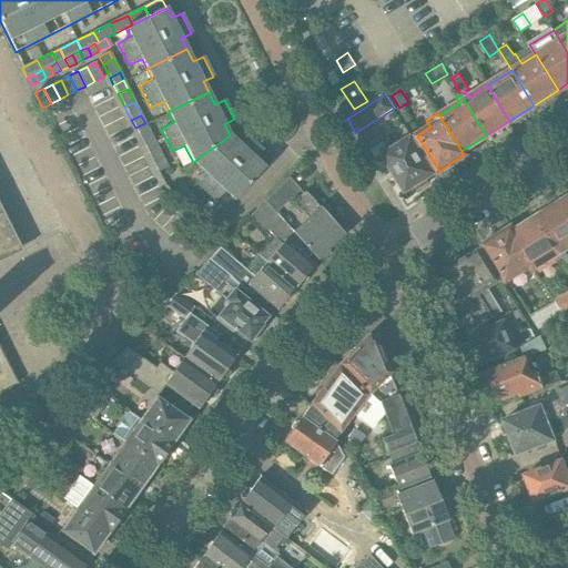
[(135,128),(140,135),(149,131),(145,123),(135,128)]
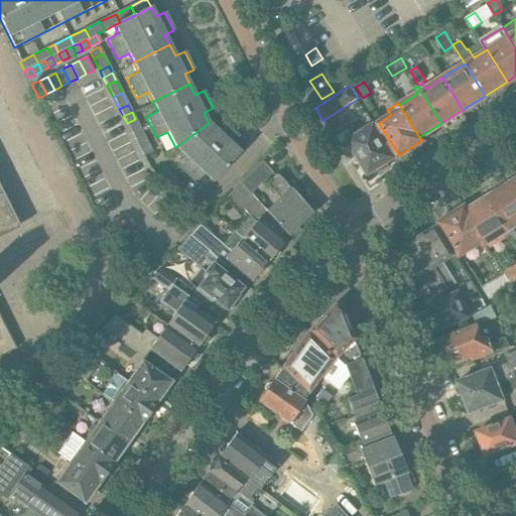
[(127,123),(133,136),(142,131),(135,119),(127,123)]
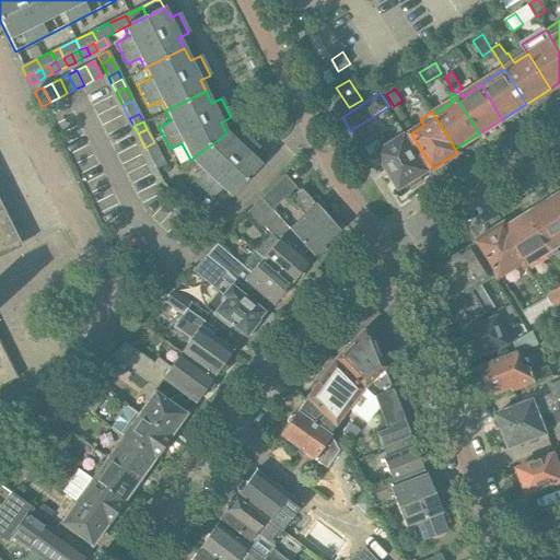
[(403,130),(374,148),(400,189),(409,183),(411,187),(422,182),(419,177),(428,171),(417,152),(403,130)]
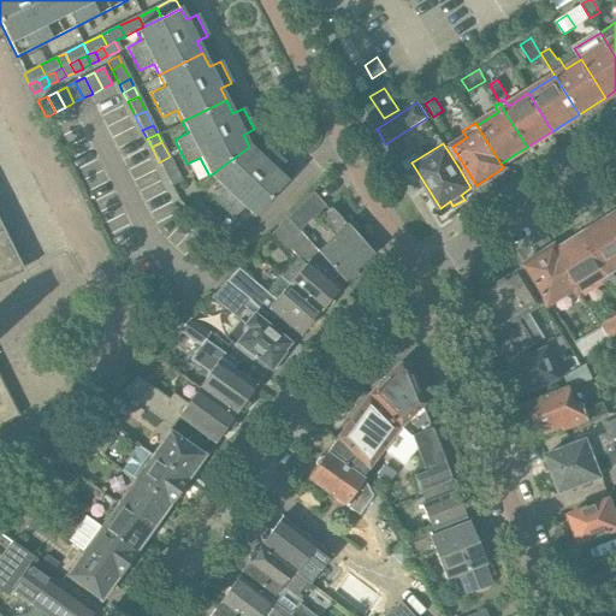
[(209,176),(224,190),(215,199),(217,201),(235,218),(244,207),(254,217),(286,182),(277,172),(284,164),(267,147),(259,155),(249,147),(209,176)]
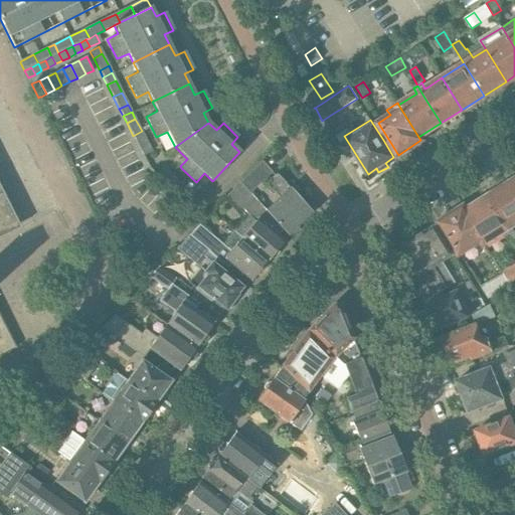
[(133,136),(139,148),(148,143),(142,131),(133,136)]
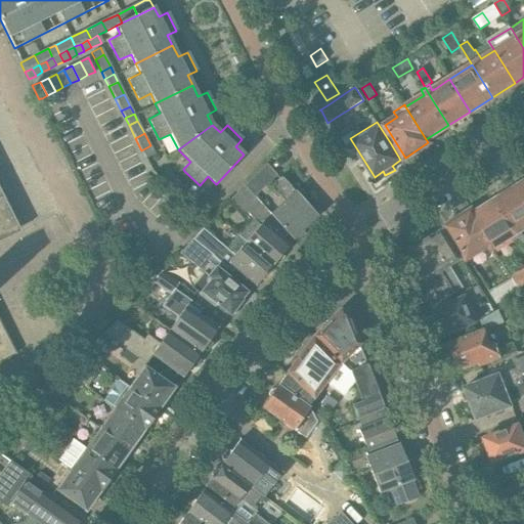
[(141,150),(145,158),(154,153),(150,145),(141,150)]
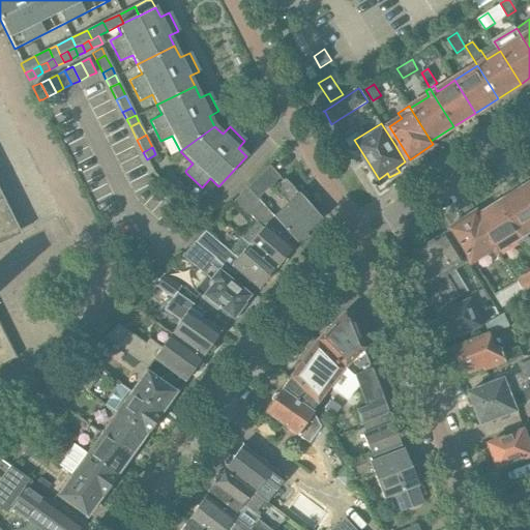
[(269,166),(247,187),(257,199),(280,177),(269,166)]
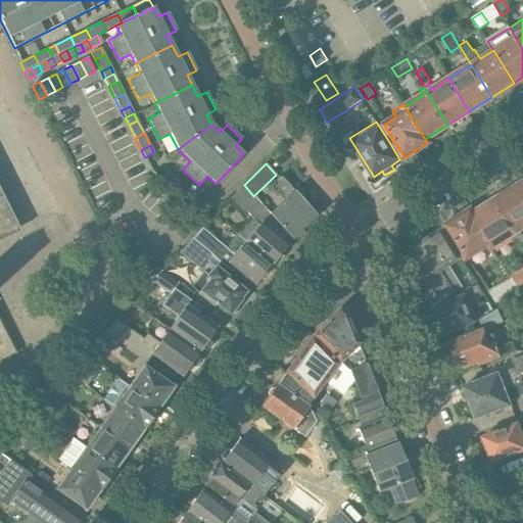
[(173,177),(167,171),(160,178),(167,184),(173,177)]
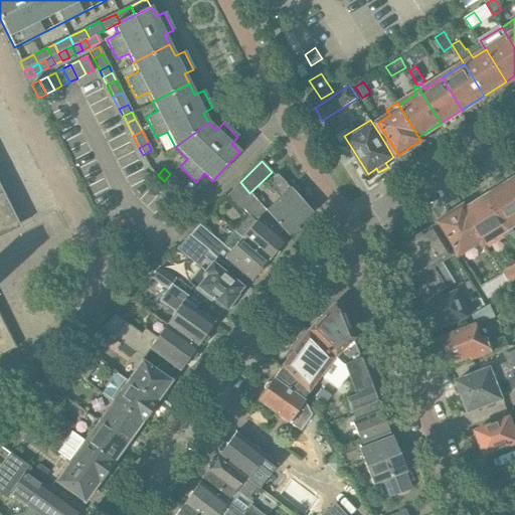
[(279,198),(265,211),(283,229),(289,236),(290,234),(292,236),(299,229),(297,227),(312,213),(277,173),(266,183),(279,198)]
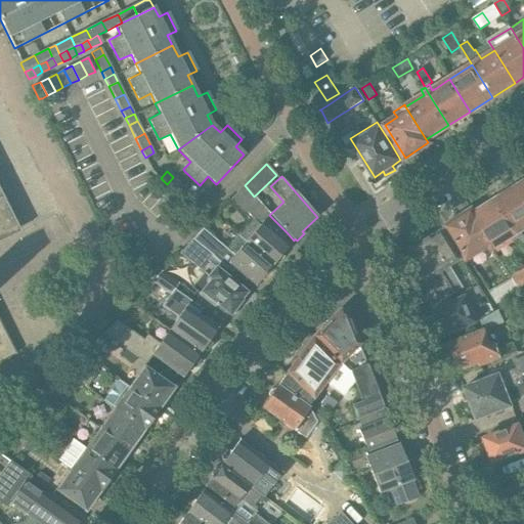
[(167,184),(177,193),(183,186),(173,177),(167,184)]
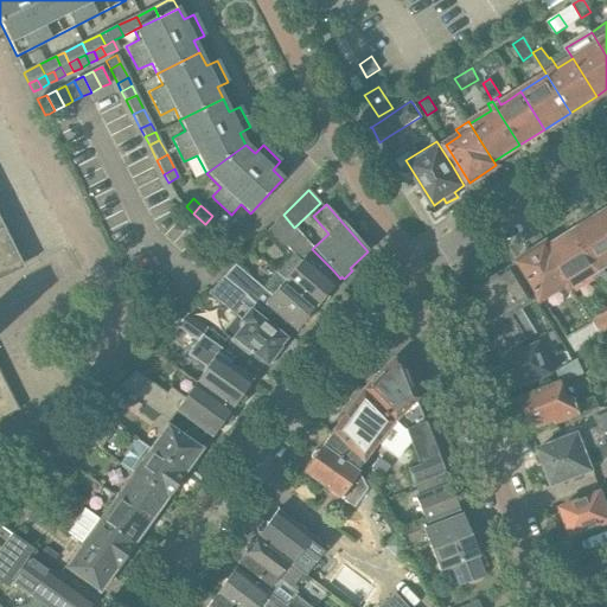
[(283,215),(266,232),(282,249),(286,246),(300,262),(285,280),(301,294),(317,307),(319,304),(321,306),(328,298),(326,295),(337,283),(328,276),(333,270),(312,249),(311,249),(299,234),(298,234),(293,229),(294,228),(283,215)]
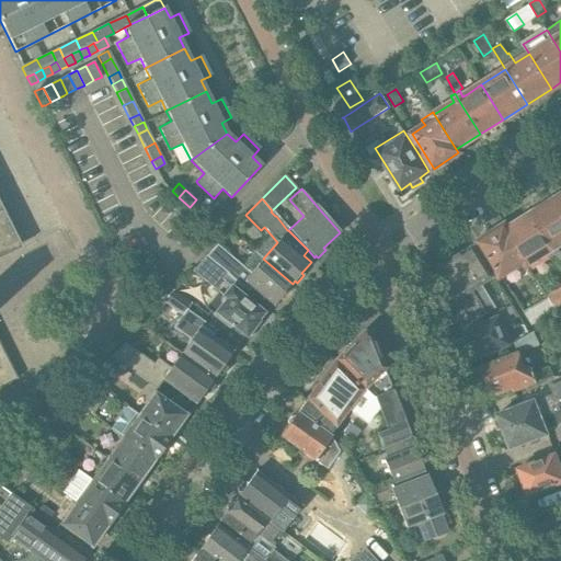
[(190,207),(201,217),(207,210),(196,199),(190,207)]
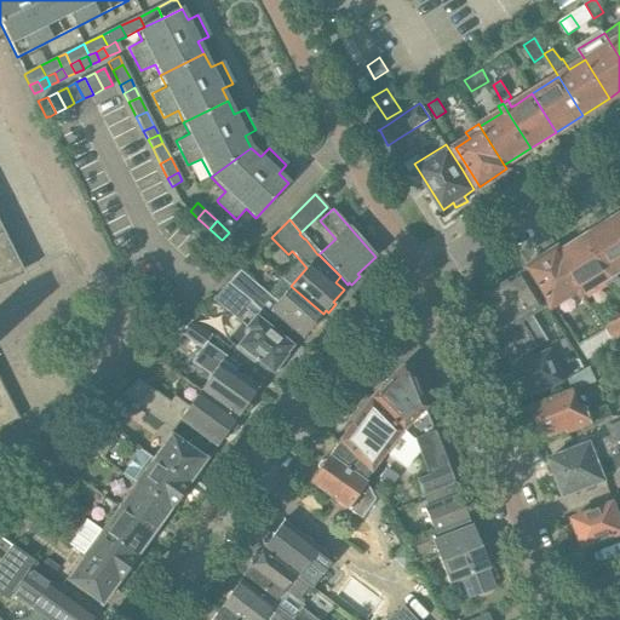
[(619,231),(614,222),(589,237),(595,247),(615,280),(619,276),(616,270),(619,268),(619,231)]
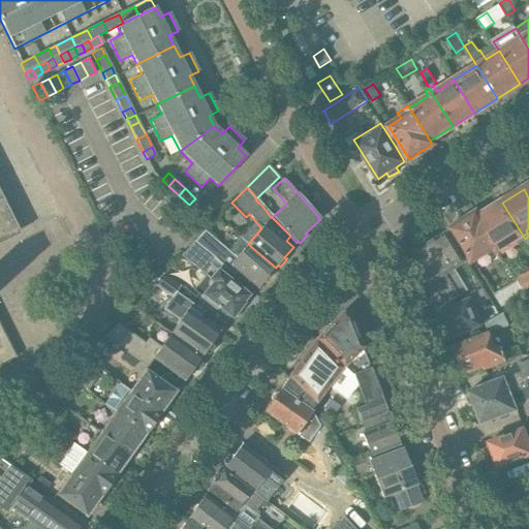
[(189,205),(195,211),(201,204),(195,198),(189,205)]
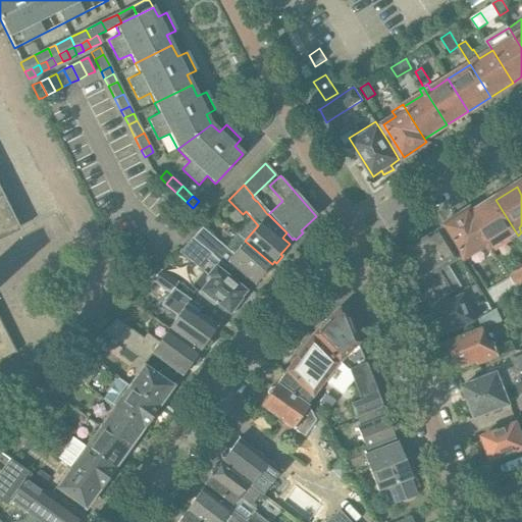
[(0,360),(16,353),(0,320),(0,238),(15,230),(0,199),(0,360)]
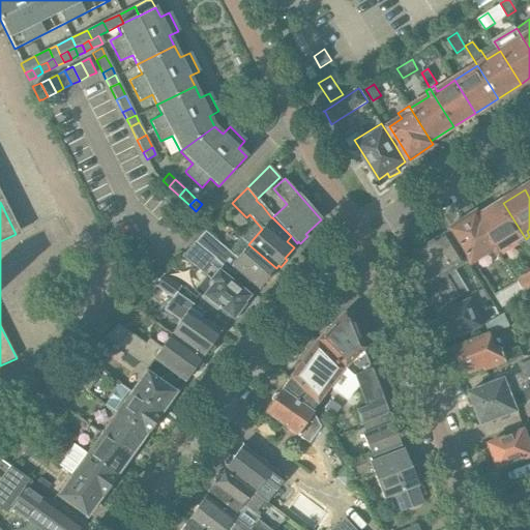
[(503,203),(479,217),(499,248),(518,237),(521,242),(526,239),(503,203)]
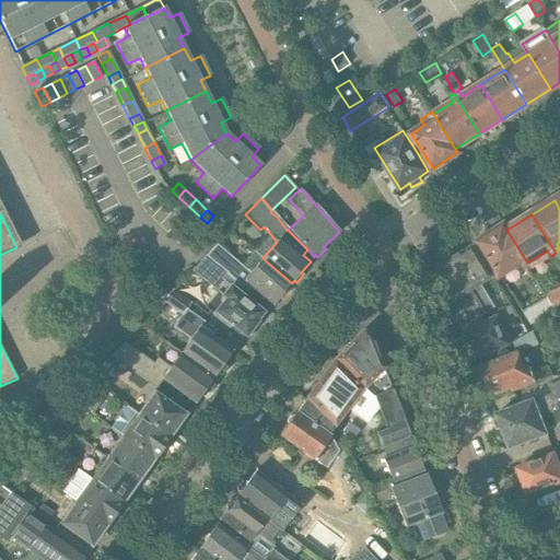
[(504,226),(479,242),(499,275),(512,267),(516,275),(529,266),(527,263),(506,230),(504,226)]
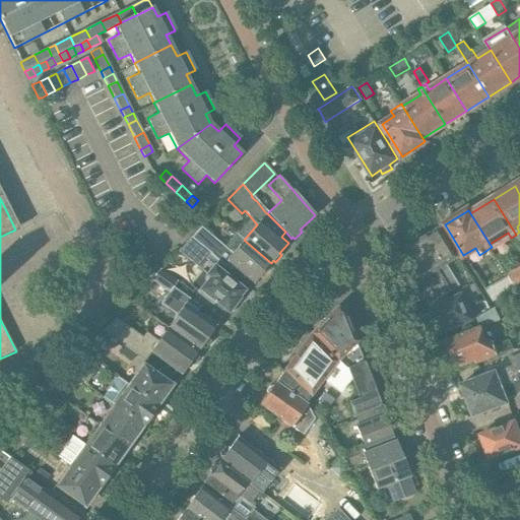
[(202,225),(192,237),(223,265),(223,264),(226,261),(254,283),(271,263),(258,252),(244,240),(234,252),(202,225)]
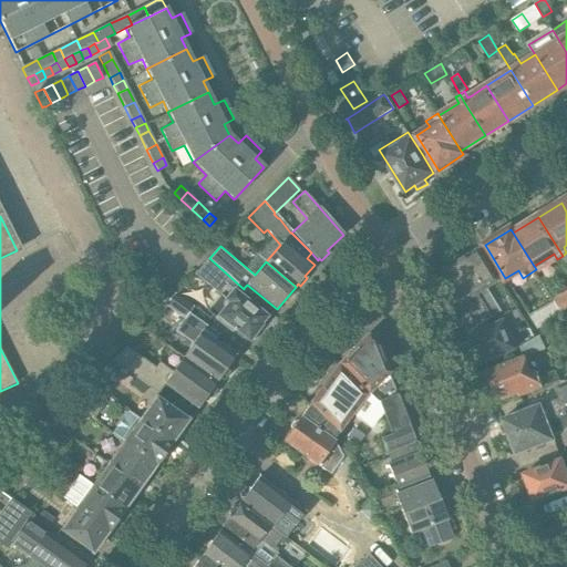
[(481,248),(460,261),(493,317),(503,310),(488,288),(501,280),(481,248)]
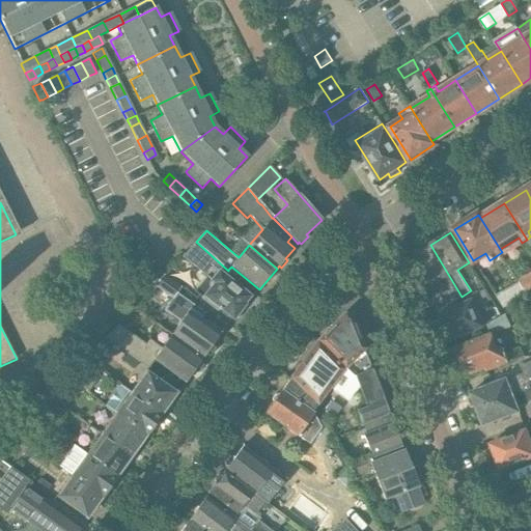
[(185,254),(183,257),(201,272),(206,276),(194,290),(219,311),(221,308),(233,318),(235,316),(238,317),(245,309),(242,307),(244,304),(243,304),(249,296),(210,264),(215,258),(214,257),(196,244),(195,243),(185,254)]
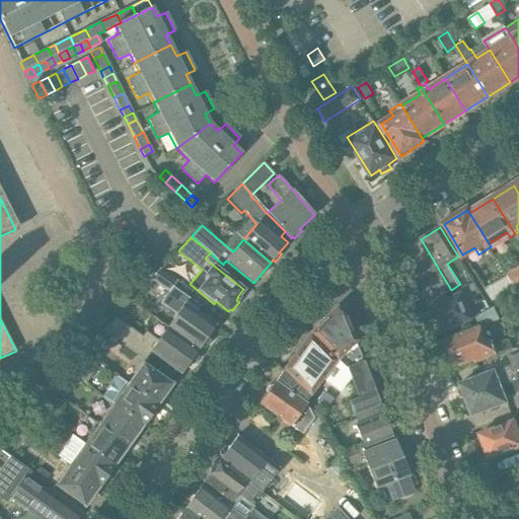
[(429,304),(451,290),(421,239),(415,242),(414,241),(403,247),(410,263),(412,262),(429,304)]
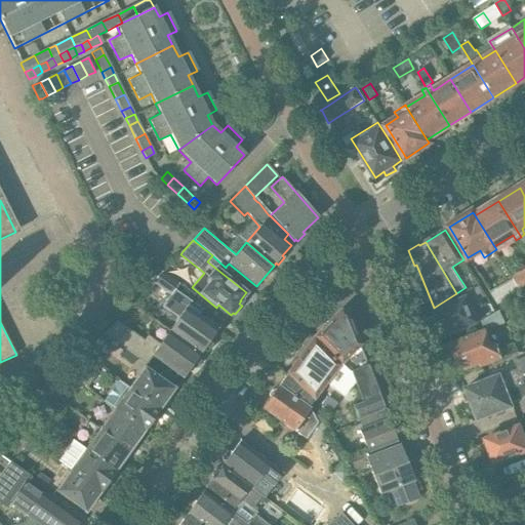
[(524,269),(513,277),(522,292),(524,289),(524,269)]
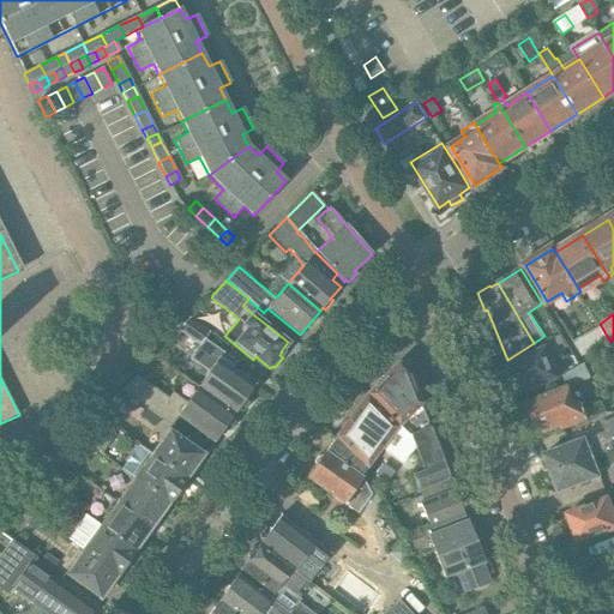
[(190,317),(178,330),(199,345),(191,357),(196,361),(209,371),(197,387),(234,415),(236,411),(241,411),(242,411),(250,403),(248,403),(246,397),(256,385),(233,368),(238,361),(204,338),(209,331),(190,317)]
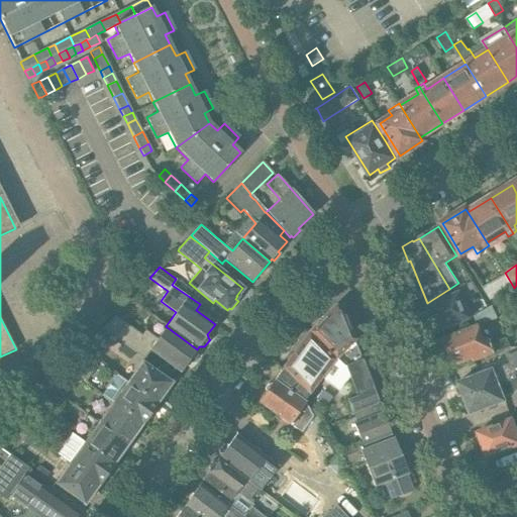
[(480,292),(474,282),(457,288),(460,294),(428,306),(438,331),(456,324),(471,318),(462,300),(480,292)]
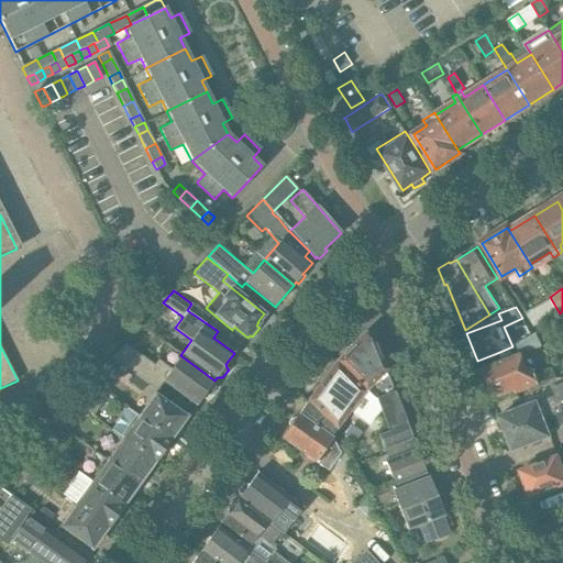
[(548,319),(542,309),(536,308),(526,312),(534,327),(548,319)]
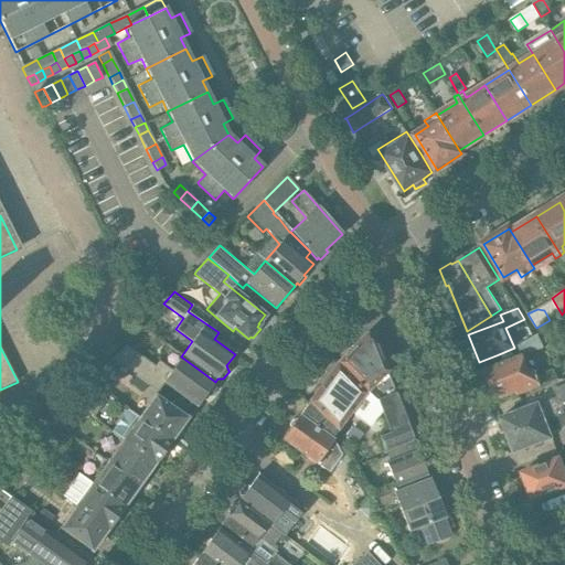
[(379,435),(385,450),(414,440),(374,336),(365,333),(338,363),(365,391),(376,400),(375,401),(377,402),(388,432),(379,435)]
